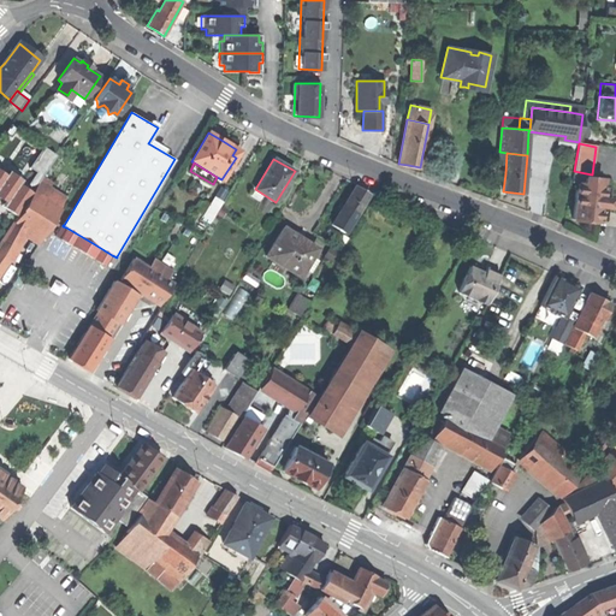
[(572,183),(575,183),(582,184),(582,177),(586,178),(586,173),(574,171),(572,183)]
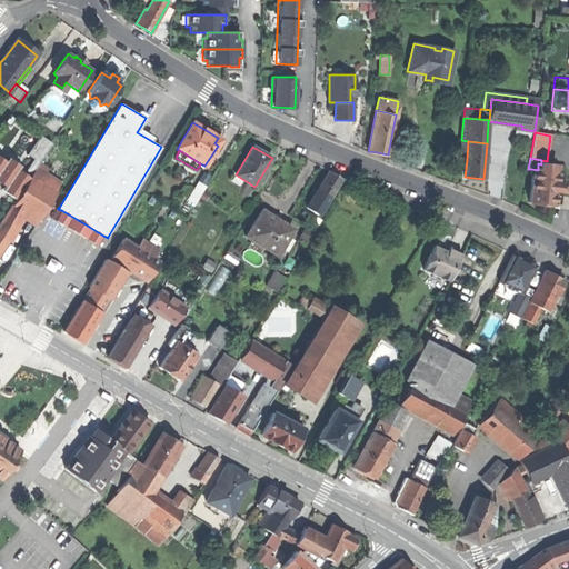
[(36,168),(30,177),(55,193),(61,185),(42,172),(36,168)]
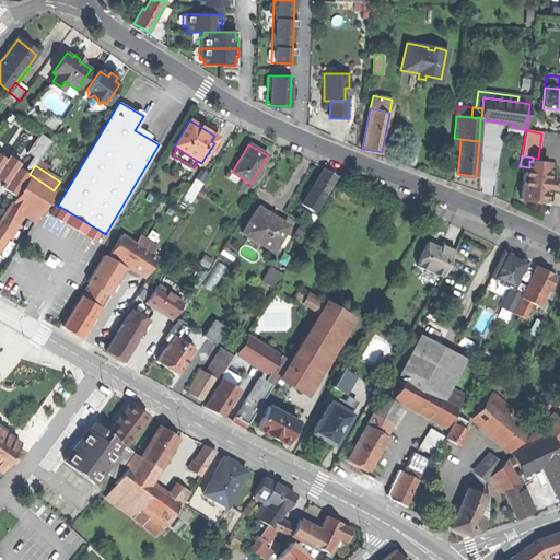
[(529,167),(523,166),(521,199),(532,200),(544,200),(545,187),(546,178),(546,168),(529,167)]
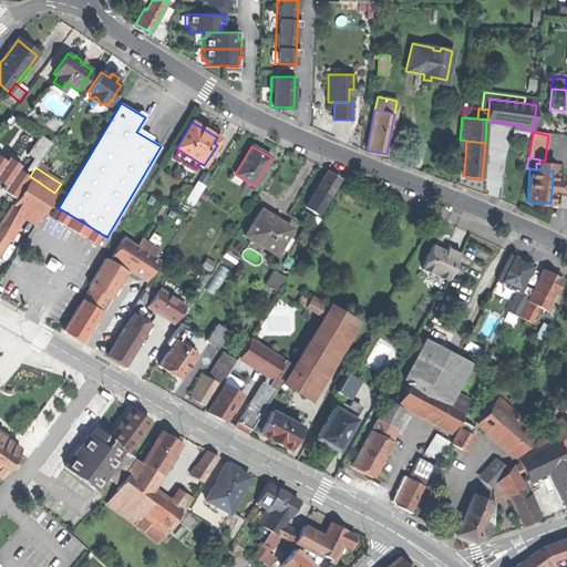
[(562,181),(562,171),(553,171),(553,181),(562,181)]
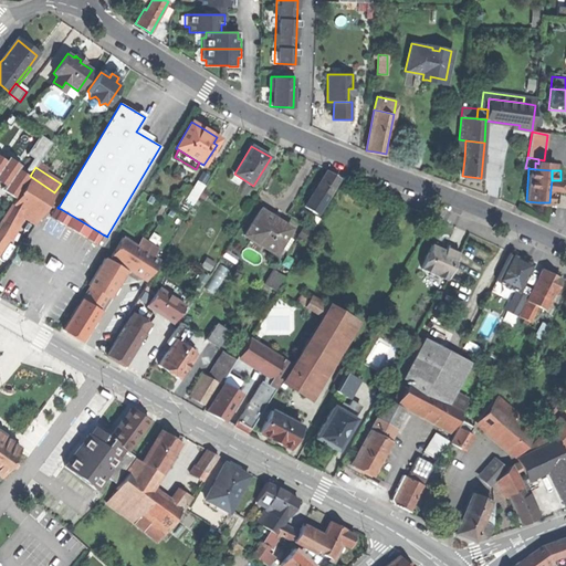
[(317,199),(323,202),(336,180),(335,177),(332,175),(328,173),(324,174),(311,196),(317,199)]
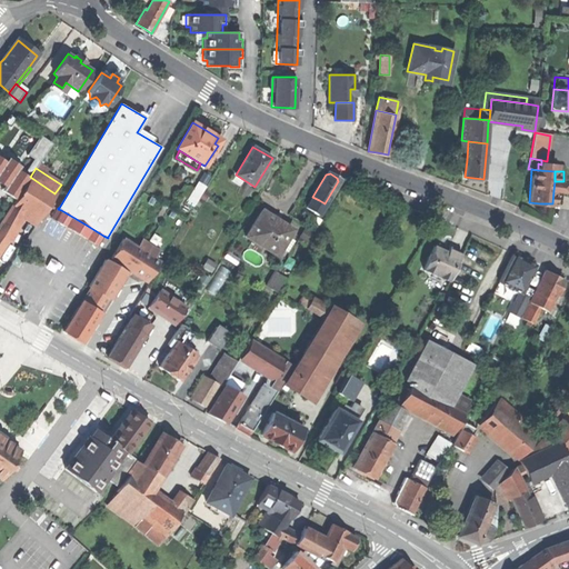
[(20,211),(29,217),(37,206),(45,210),(55,193),(30,177),(19,193),(19,195),(12,206),(20,211)]
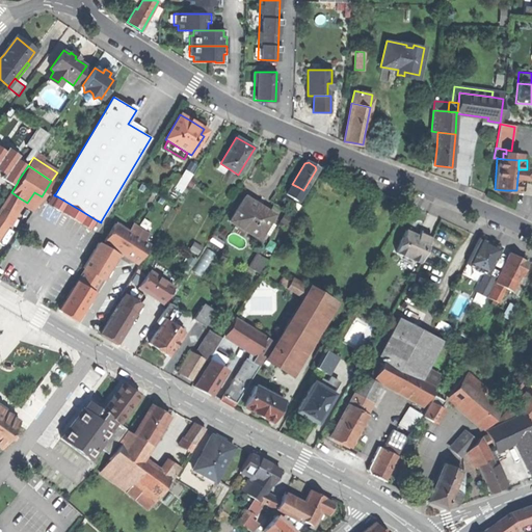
[(184,189),(193,171),(186,168),(177,185),(184,189)]
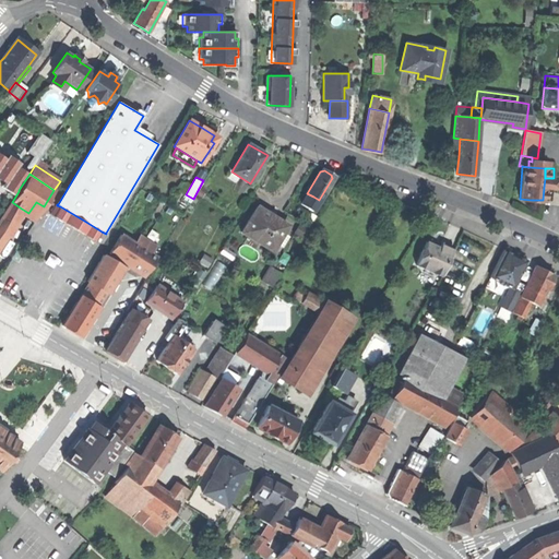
[(552,187),(554,178),(545,178),(544,187),(552,187)]
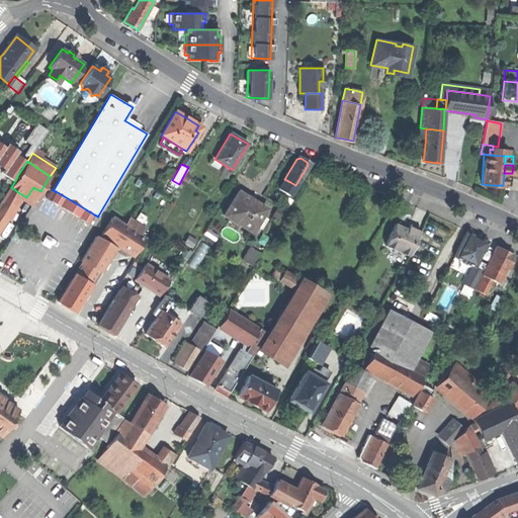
[(0,184),(8,172),(0,166),(0,184)]
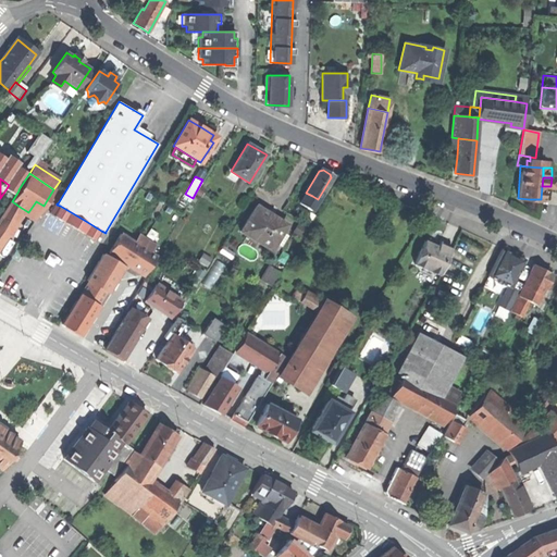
[(0,198),(0,211),(0,212),(16,190),(9,185),(0,198)]
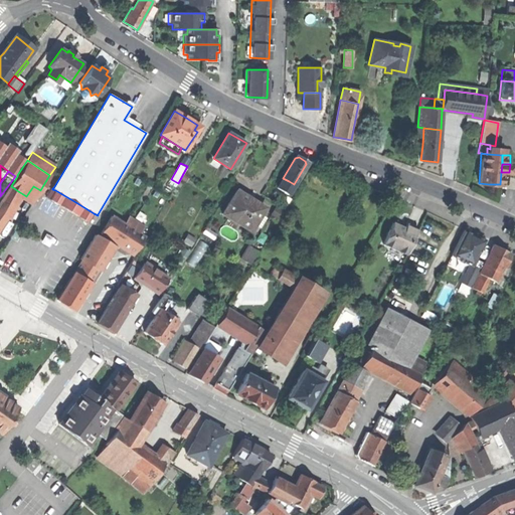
[(284,190),(289,181),(283,178),(278,186),(284,190)]
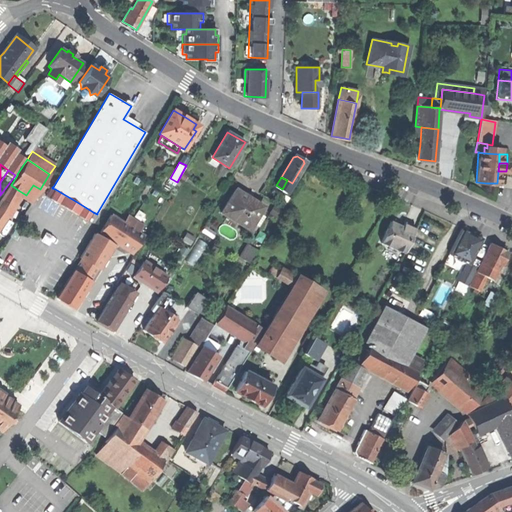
[(11,185),(0,200),(0,211),(7,216),(18,190),(11,185)]
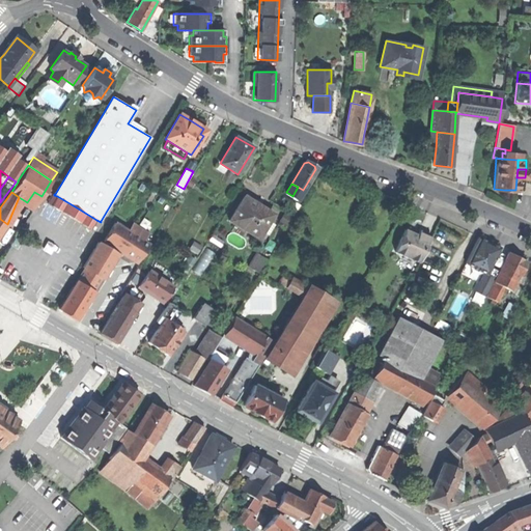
[(33,208),(42,196),(34,192),(27,202),(26,204),(33,208)]
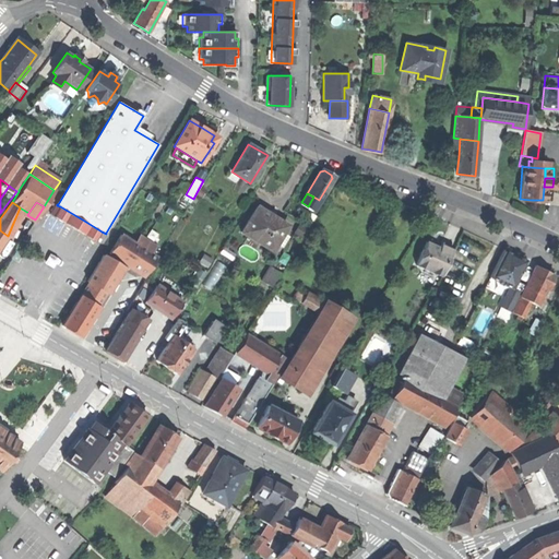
[(95,241),(102,232),(60,206),(55,216),(95,241)]
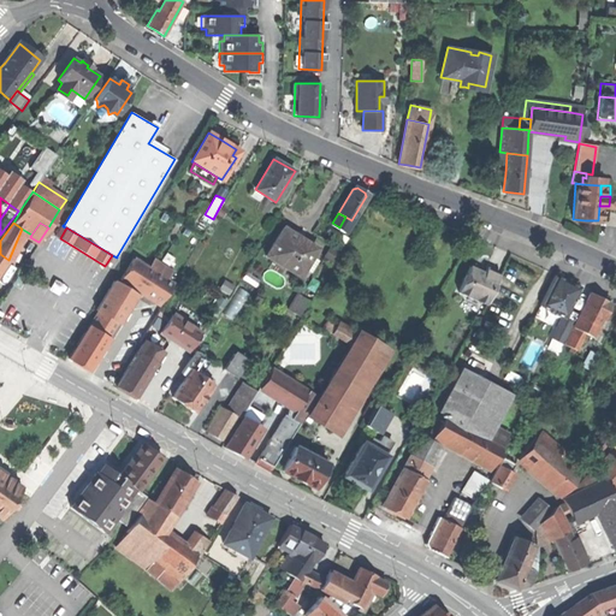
[(266,256),(300,277),(303,270),(304,267),(308,261),(312,256),(317,249),(306,243),(304,244),(298,241),(300,240),(300,238),(291,234),(283,227),(266,256)]
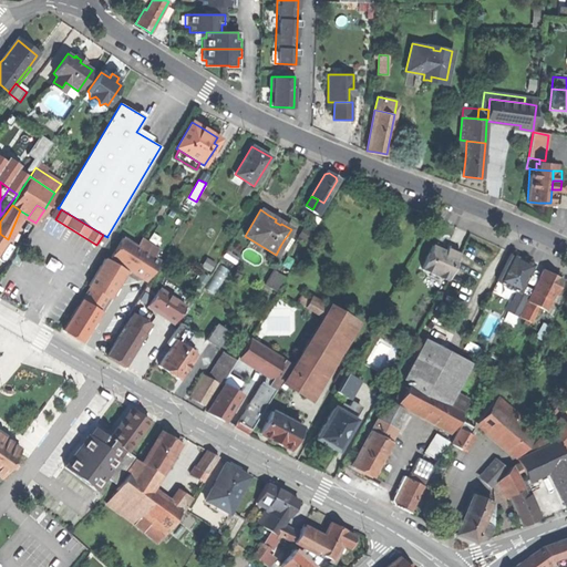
[(308,227),(313,232),(320,222),(315,217),(308,227)]
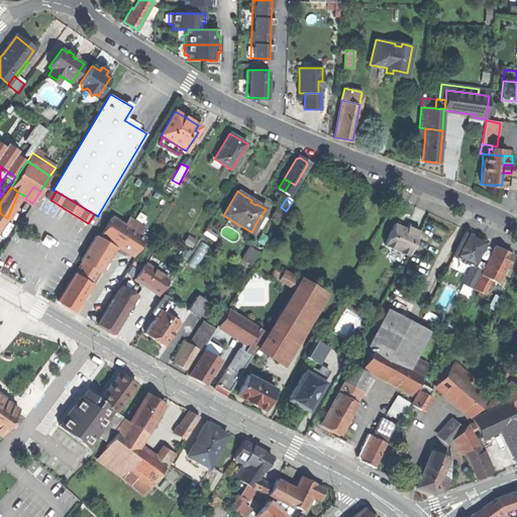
[(130,214),(124,225),(144,237),(150,227),(130,214)]
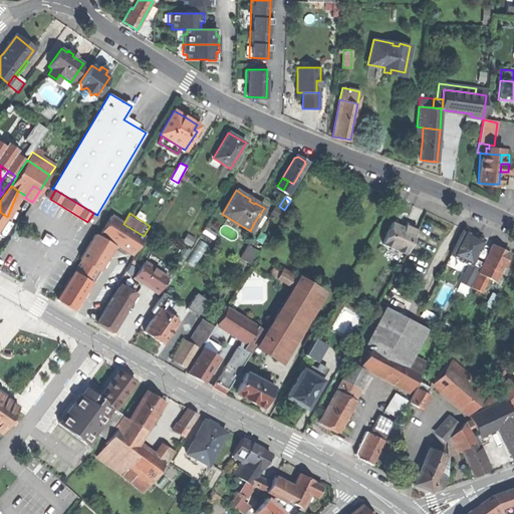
[(100,234),(133,254),(144,236),(123,224),(111,216),(100,234)]
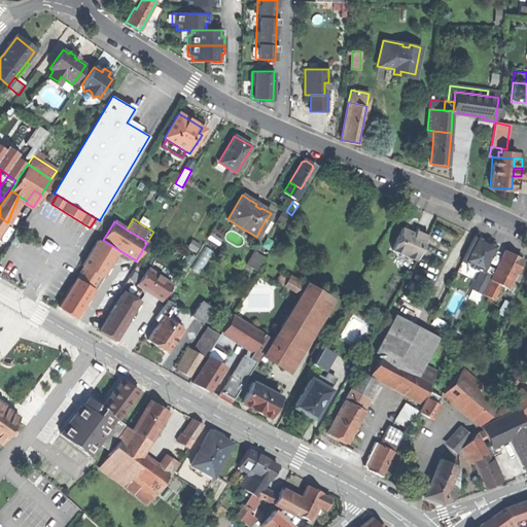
[(415,258),(416,259),(425,238),(415,234),(401,227),(392,248),(393,249),(415,258)]
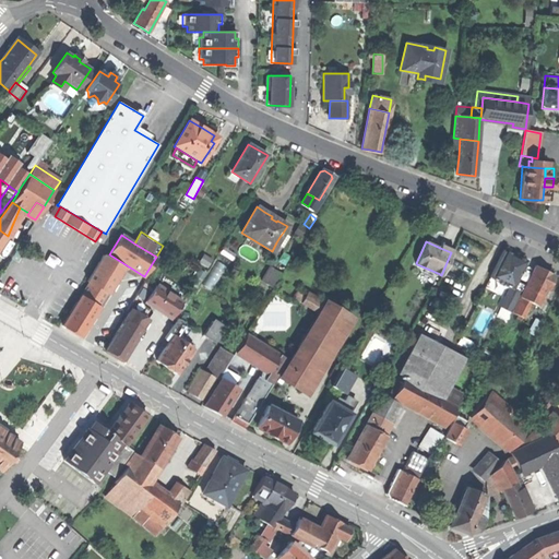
[(441,244),(440,248),(451,252),(453,248),(448,246),(441,244)]
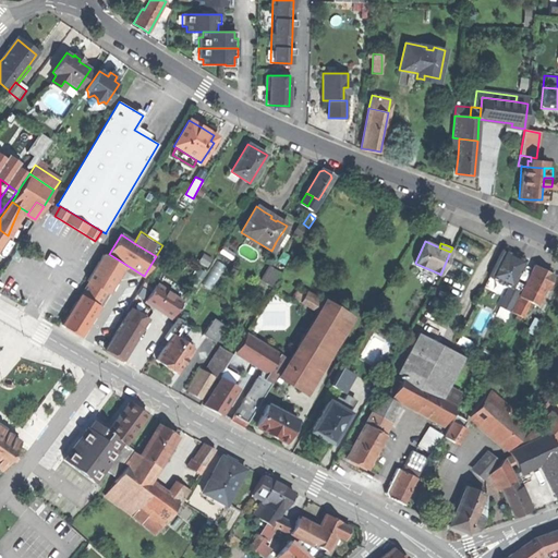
[(494,267),(516,277),(524,261),(512,254),(501,250),(494,267)]
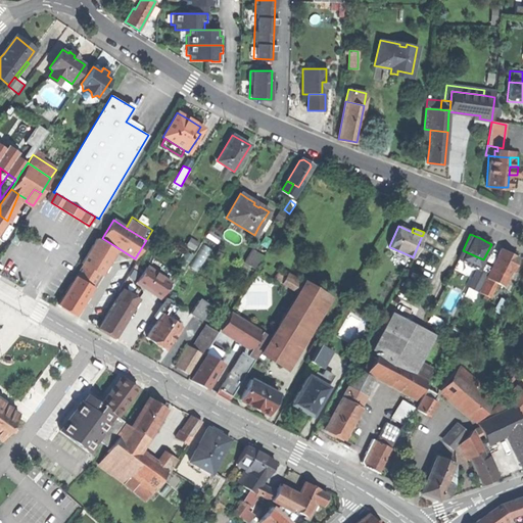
[(84,265),(99,274),(101,271),(99,269),(112,247),(97,238),(82,264),(84,265)]
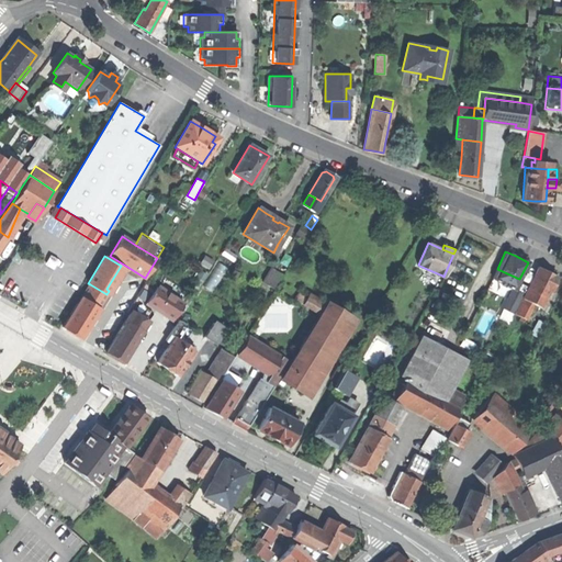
[(123,268),(121,266),(107,289),(109,291),(123,268)]
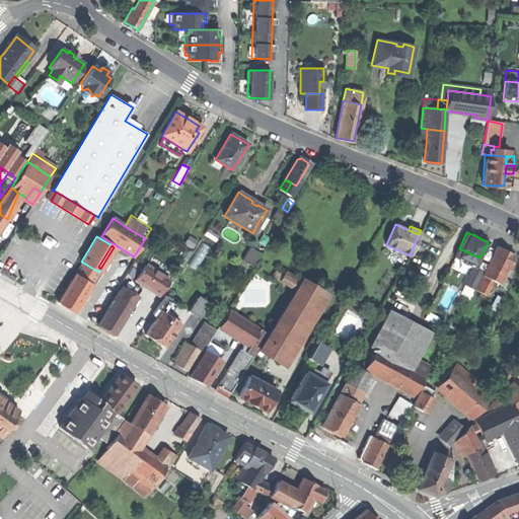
[(254,265),(262,251),(251,245),(244,258),(254,265)]
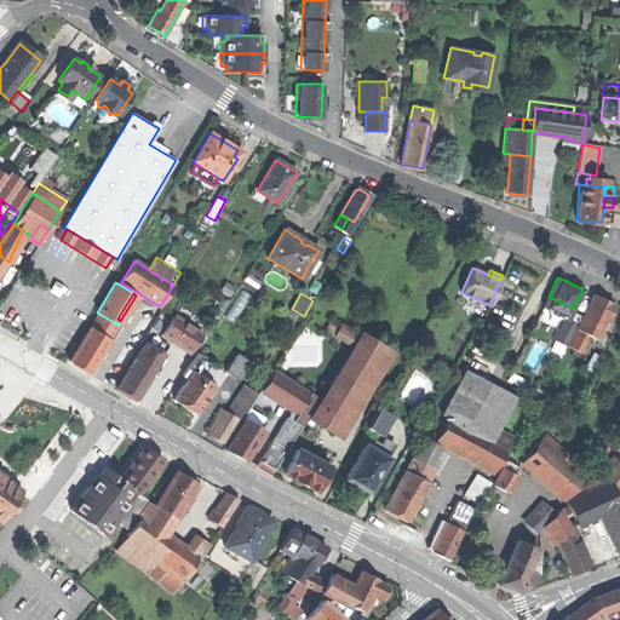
[(488,306),(488,304),(463,293),(461,294),(488,306)]
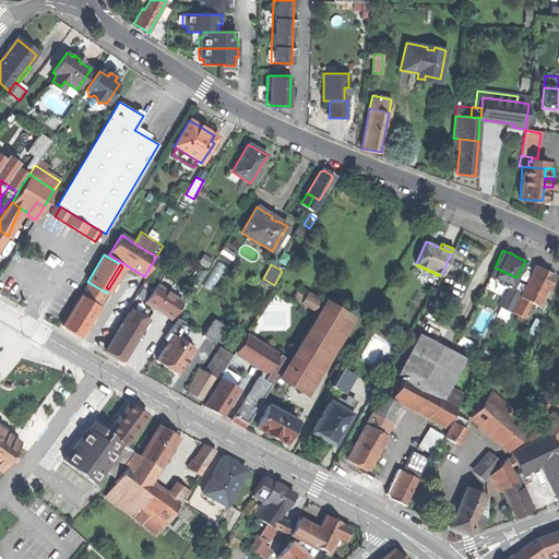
[(528,301),(537,305),(551,275),(543,271),(534,266),(520,296),(528,301)]
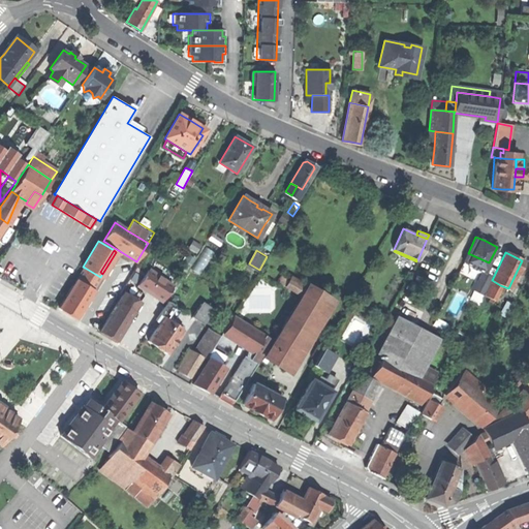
[(488,266),(489,262),(468,253),(463,261),(483,271),(473,289),(484,294),(495,269),(488,266)]
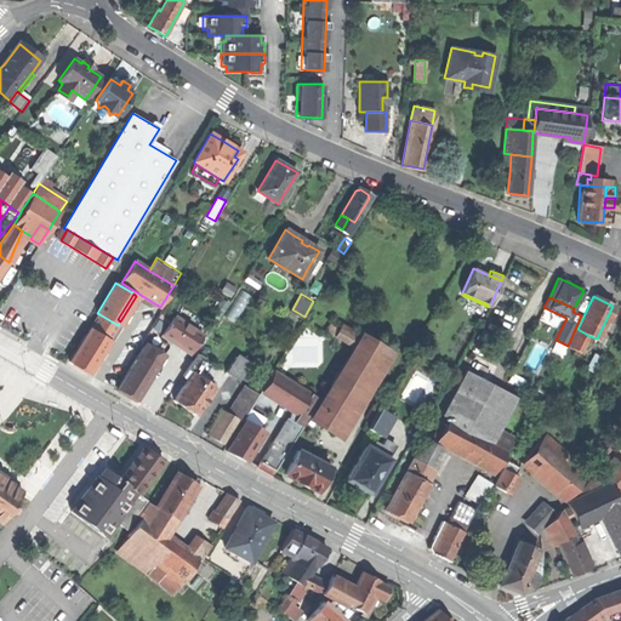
[(109,340),(118,325),(100,314),(91,329),(109,340)]
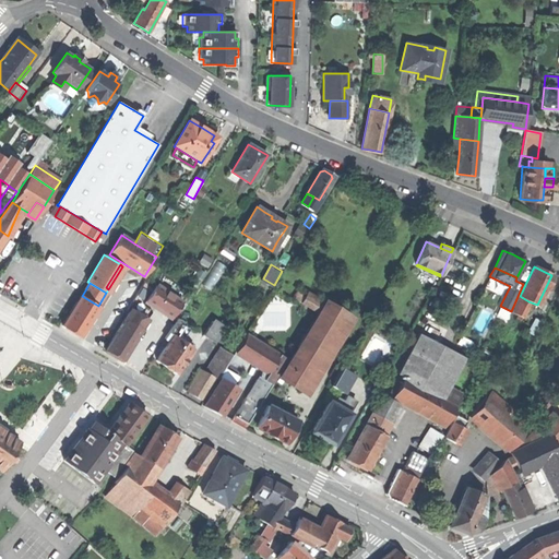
[(146,301),(173,318),(182,301),(157,285),(146,301)]
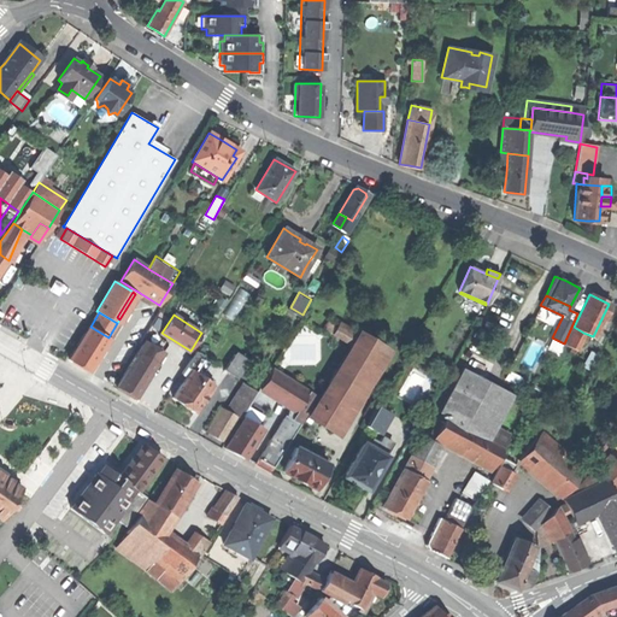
[(325,330),(348,344),(354,336),(330,322),(325,330)]
